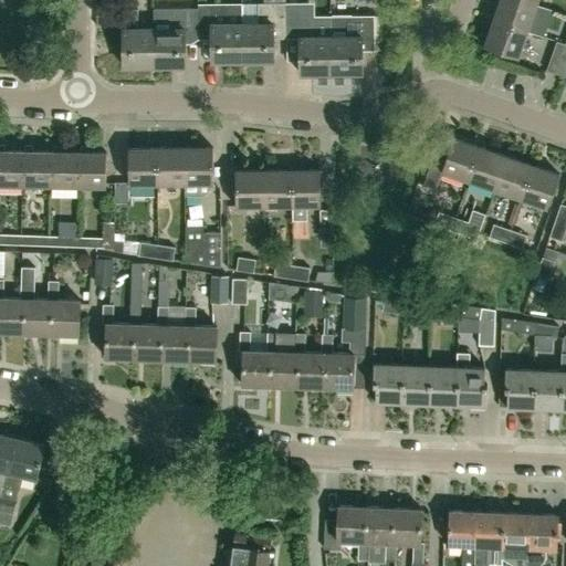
[(242,23),(242,62),(274,61),(274,39),(286,39),(286,3),(286,0),(264,0),(264,3),(259,3),(242,3),(242,23)]
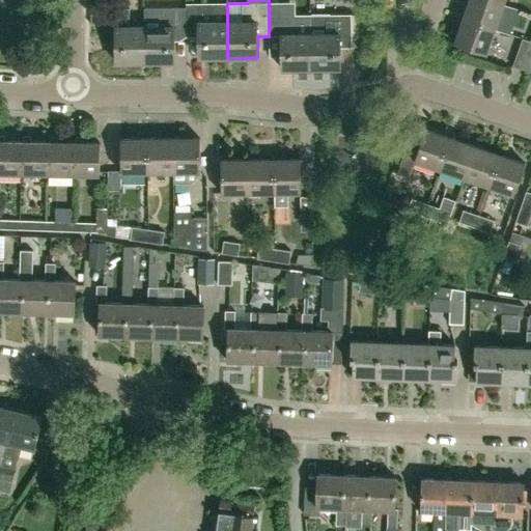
[(495,28),(503,3),(493,0),(469,0),(463,18),(495,28)]
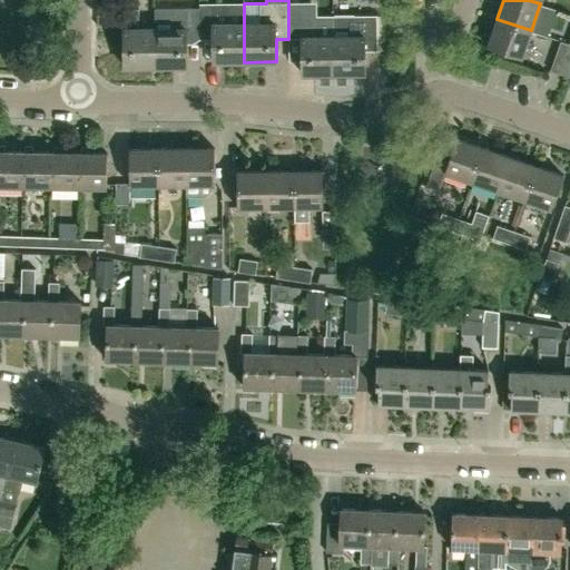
[(334,74),(334,37),(322,37),(322,23),(317,23),(317,2),(288,3),(288,39),(302,39),(302,74),(334,74)]
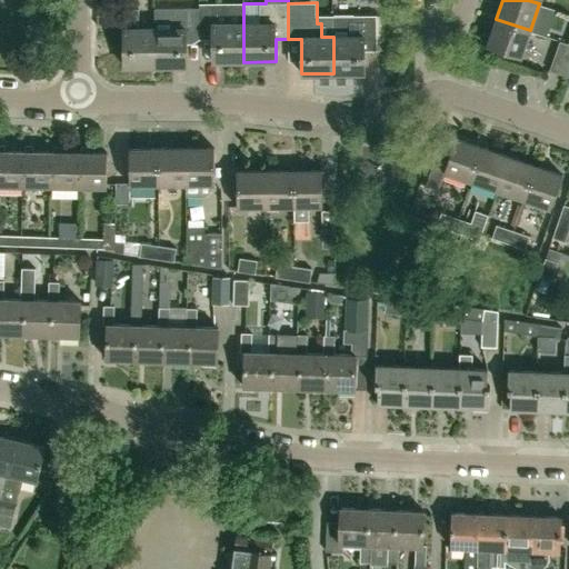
[(243,62),(243,23),(243,3),(228,3),(200,3),(200,9),(200,33),(212,33),(213,62),(243,62)]
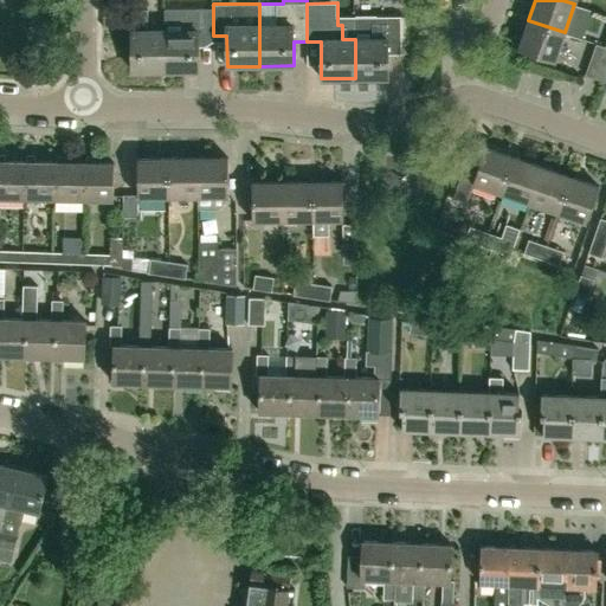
[(165,71),(165,32),(148,32),(148,10),(131,11),(130,72),(165,71)]
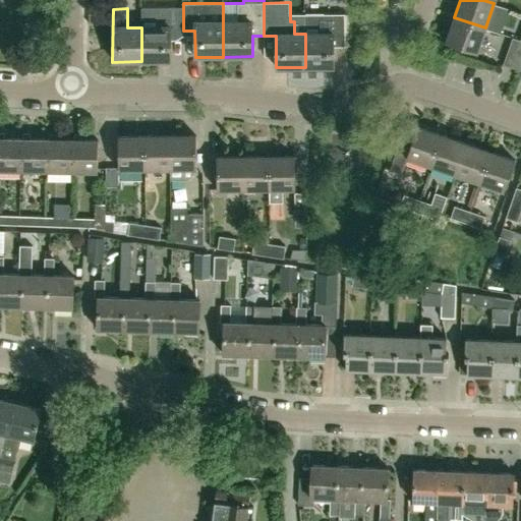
[(183,35),(183,31),(183,8),(156,8),(141,8),(141,27),(141,61),(171,61),(170,35),(183,35)]
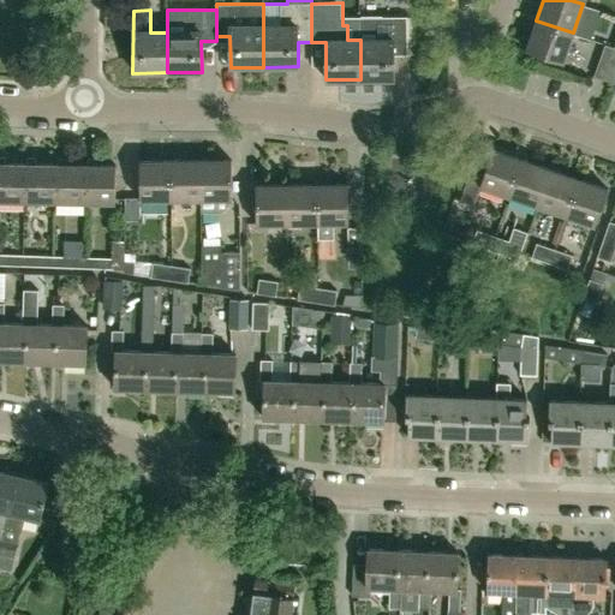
[(360,40),(360,79),(393,79),(393,55),(408,55),(407,17),(359,17),(360,40)]
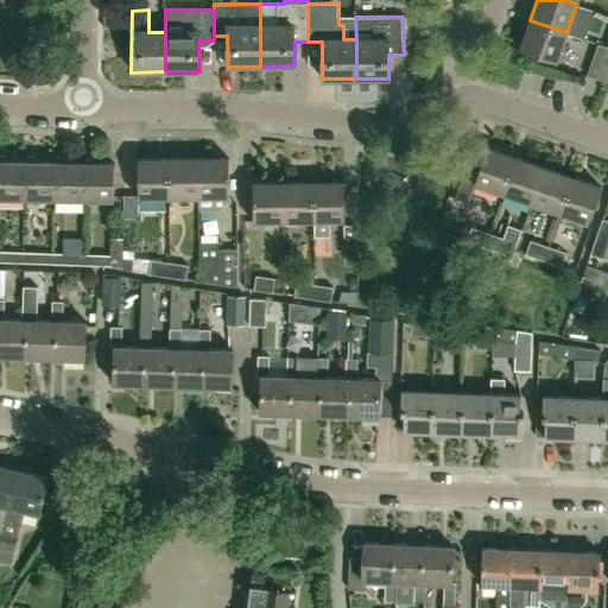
[(557,62),(567,32),(530,20),(520,49),(557,62)]
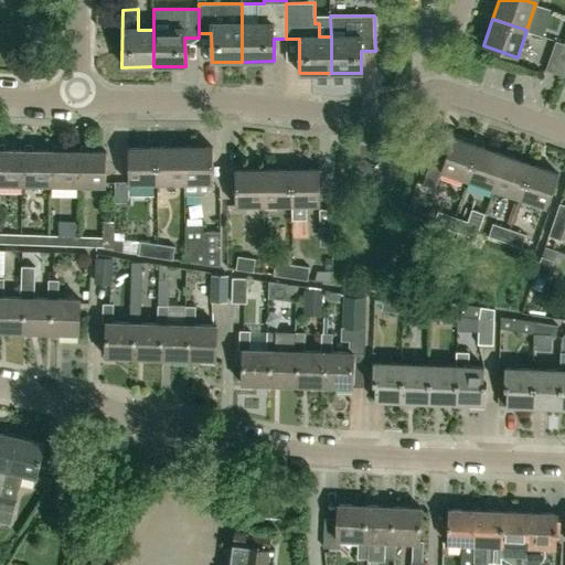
[(564,43),(556,41),(546,70),(564,75),(564,43)]
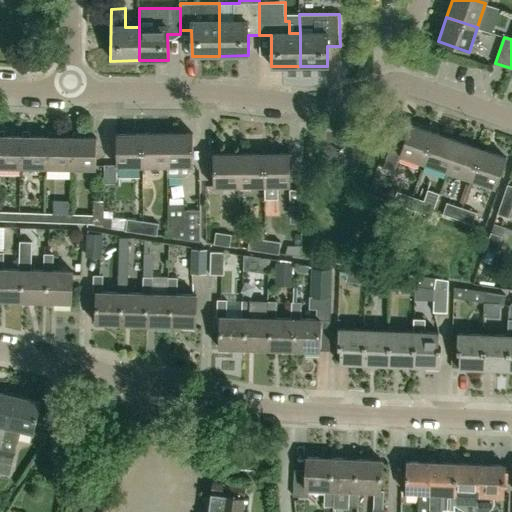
[(424,163),(434,132),(410,124),(402,147),(390,143),(383,166),(394,170),(399,155),(424,163)]
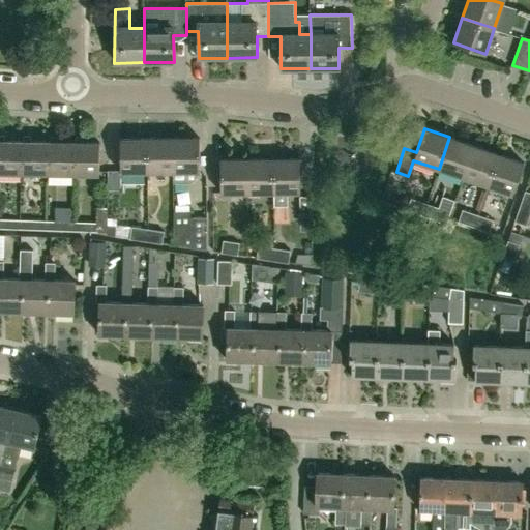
[(463,177),(474,145),(449,137),(439,169),(463,177)]
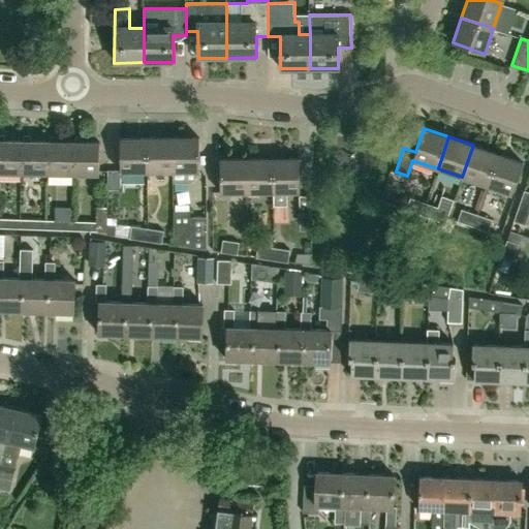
[(148,173),(174,173),(173,138),(147,139),(148,173)]
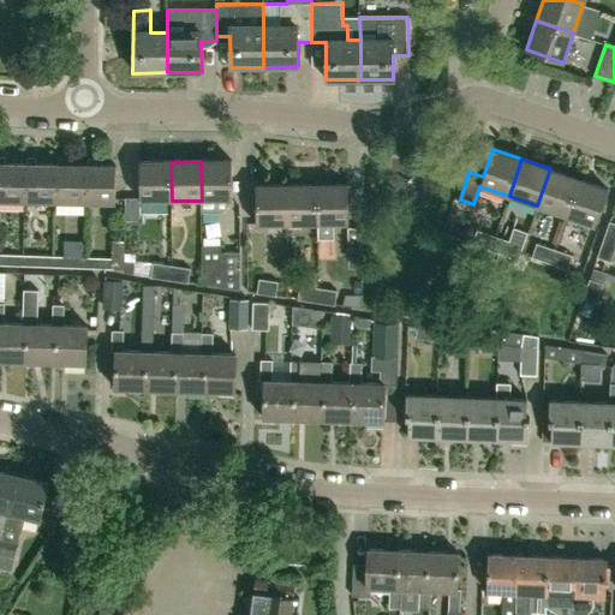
[(201,161),(202,201),(202,212),(221,212),(230,204),(230,201),(233,201),(232,161),(201,161)]
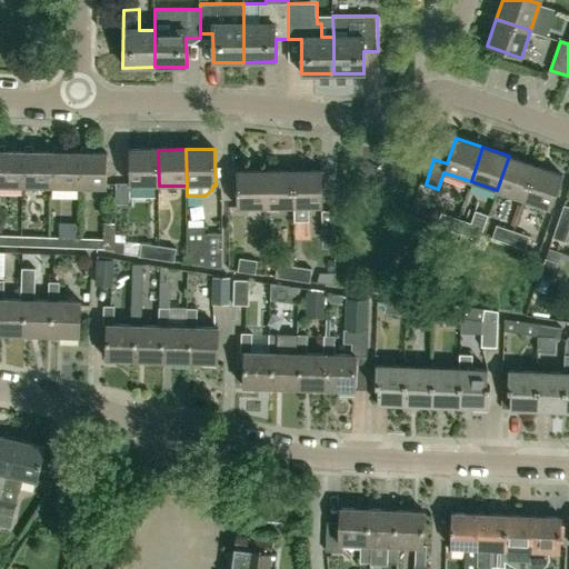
[(0,185),(22,186),(22,151),(0,150),(0,185)]
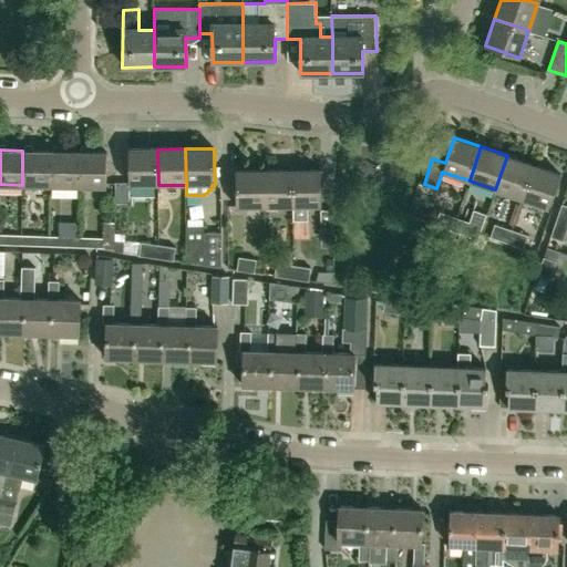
[(129,186),(158,185),(157,150),(130,150),(130,182),(115,182),(115,203),(129,203),(129,186)]
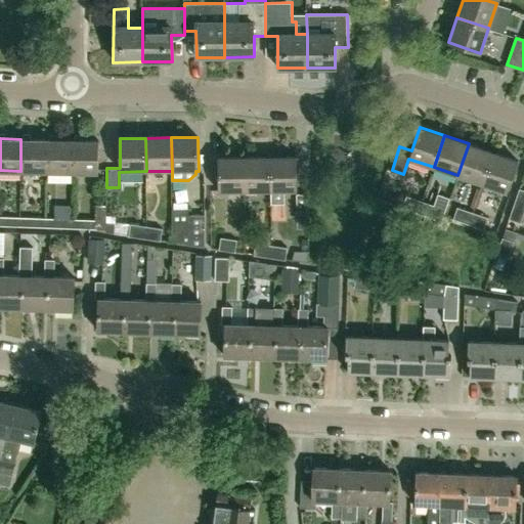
[(46,172),(46,140),(20,139),(20,171),(46,172)]
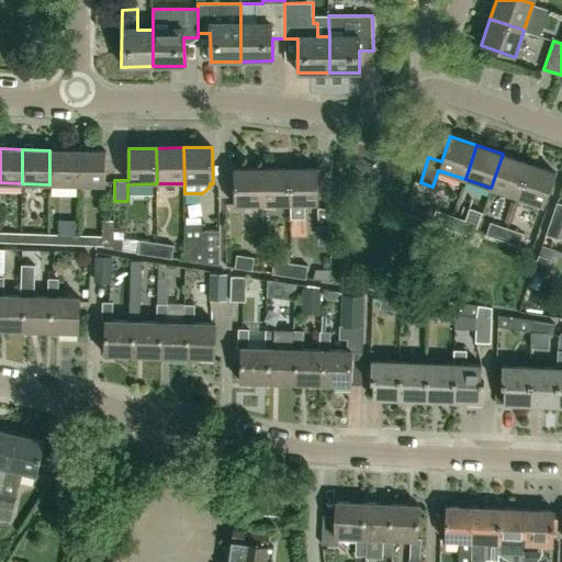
[(77,184),(77,150),(49,150),(49,184),(77,184)]
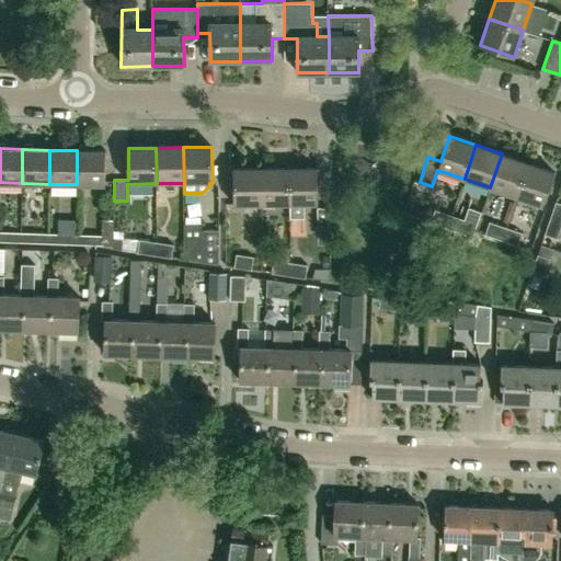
[(77,150),(77,184),(105,185),(105,151),(77,150)]
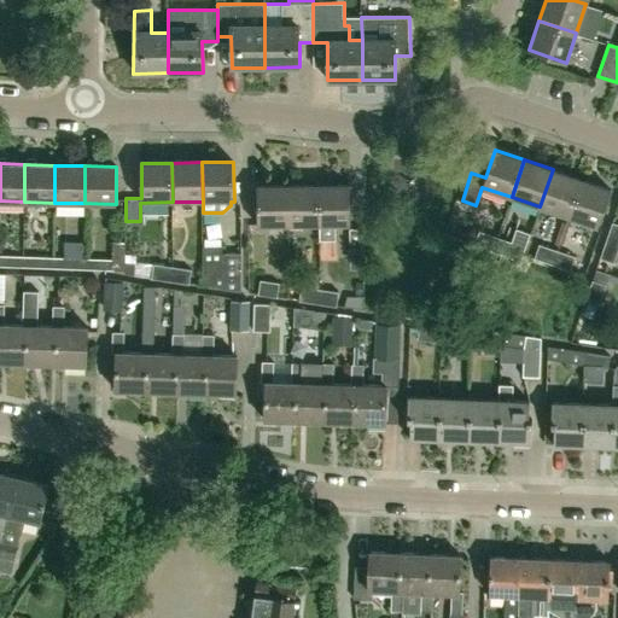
[(569,216),(582,180),(553,169),(540,207),(569,216)]
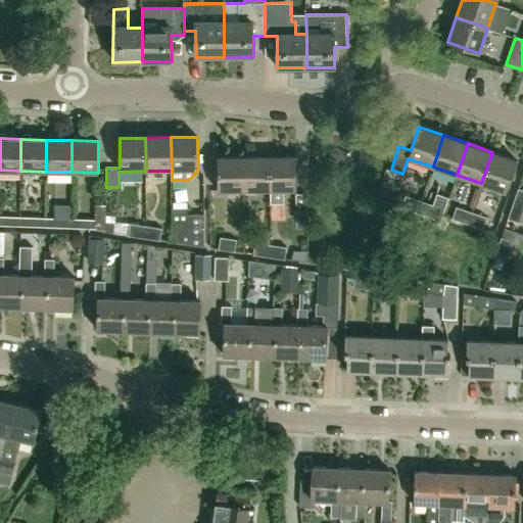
[(492,152),(481,183),(506,192),(517,160),(492,152)]
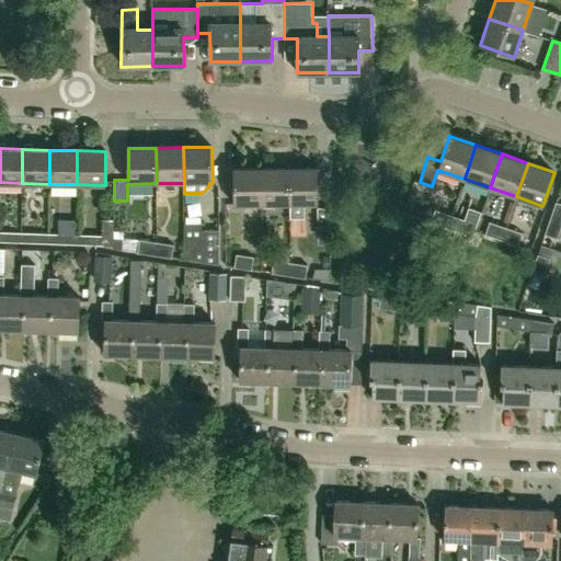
[(263,205),(290,204),(289,169),(262,170),(263,205)]
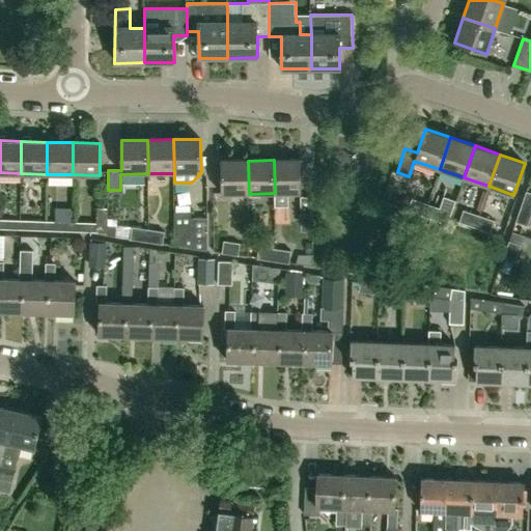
[(274,160),(275,193),(275,206),(286,206),(286,193),(301,193),(301,160),(274,160)]
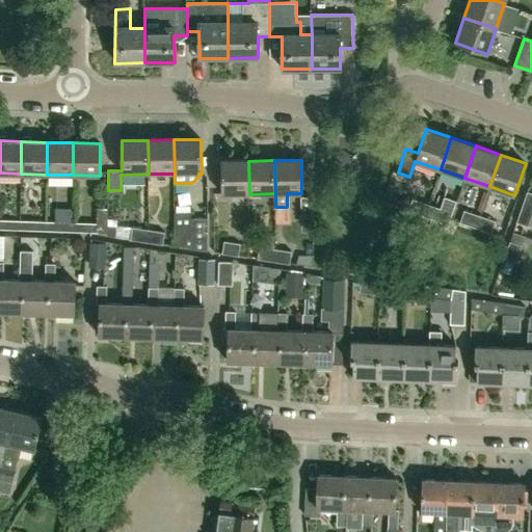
[(222,194),(249,194),(248,161),(221,161),(222,194)]
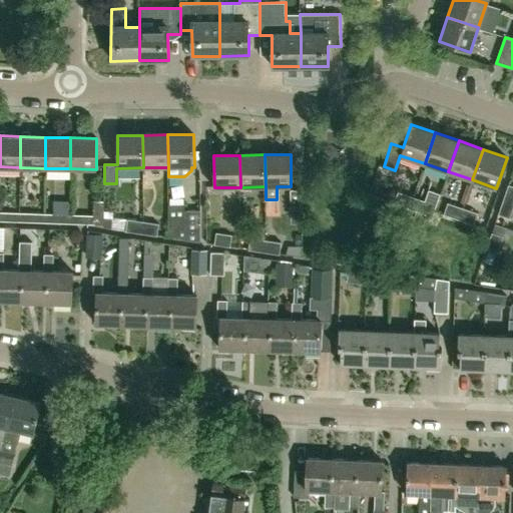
[(503,198),(512,201),(512,184),(509,183),(503,198)]
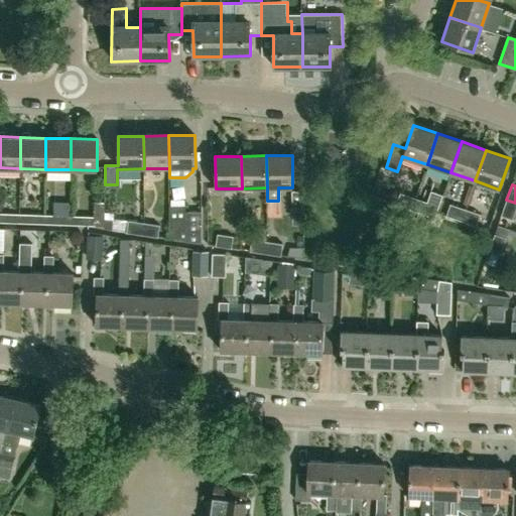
[(292,211),(304,211),(304,190),(292,190),(292,211)]
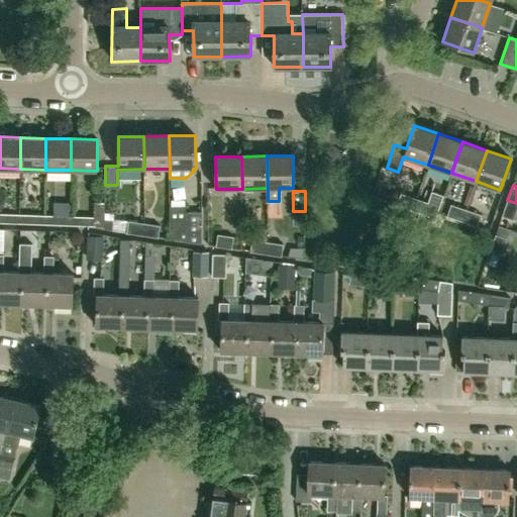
[(416,198),(412,209),(436,217),(443,196),(431,191),(428,202),(416,198)]
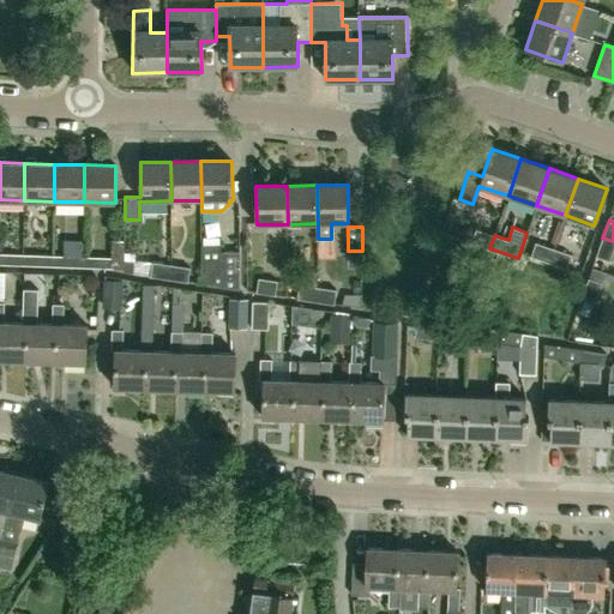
[(489,248),(494,235),(476,228),(473,242),(489,248)]
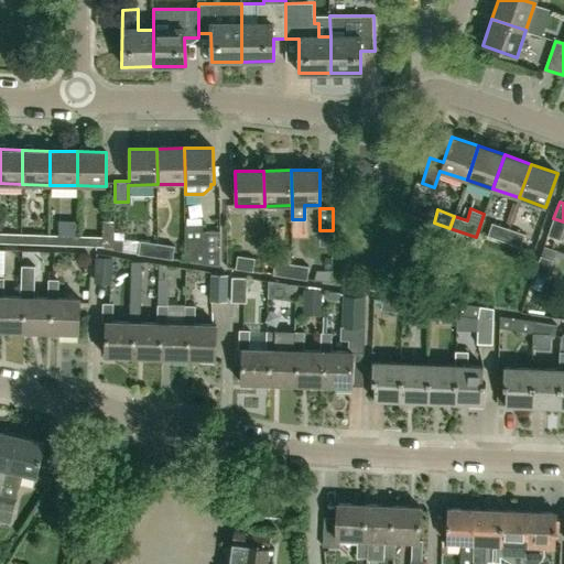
[(561,239),(563,229),(563,221),(553,218),(548,235),(561,239)]
